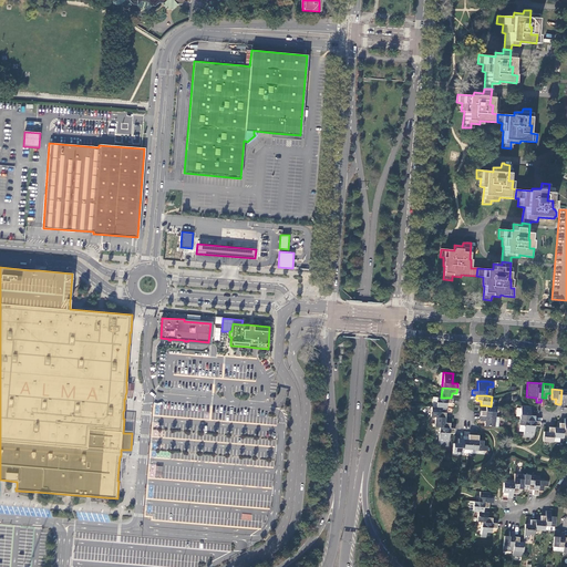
[(451,401),(451,398),(441,398),(436,397),(436,406),(441,406),(445,408),(446,402),(451,403),(451,401)]
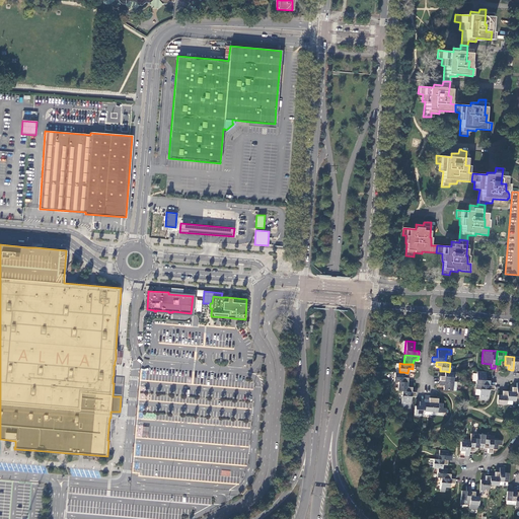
[(453,372),(449,372),(445,371),(444,376),(440,376),(439,376),(439,378),(439,380),(453,381),(453,372)]
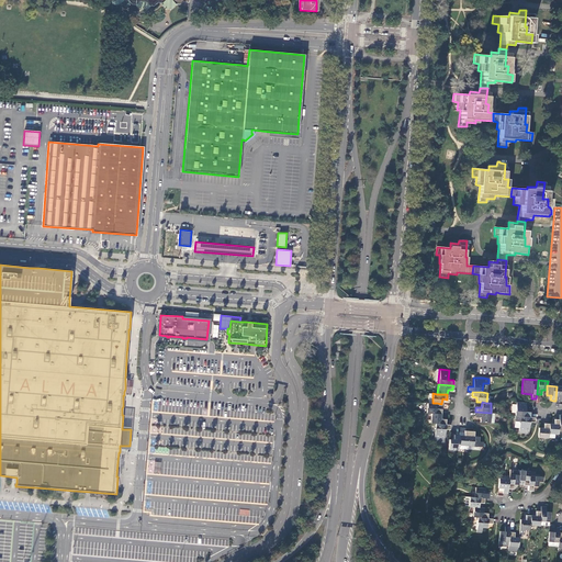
[(529,415),(530,413),(525,412),(526,403),(516,402),(516,404),(515,413),(515,416),(529,417),(529,415)]
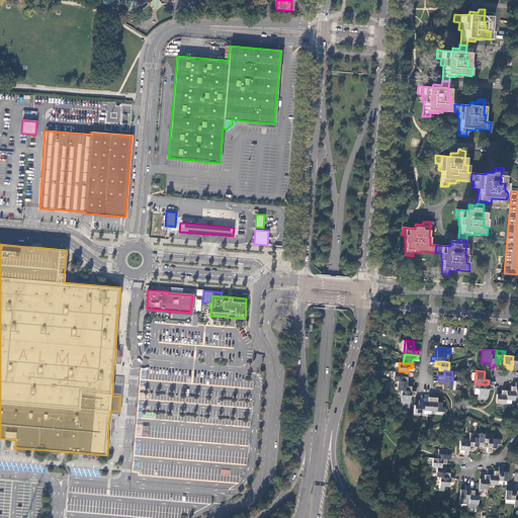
[(395,371),(394,371),(393,380),(397,380),(406,381),(407,379),(407,376),(402,376),(403,371),(399,371),(395,371)]
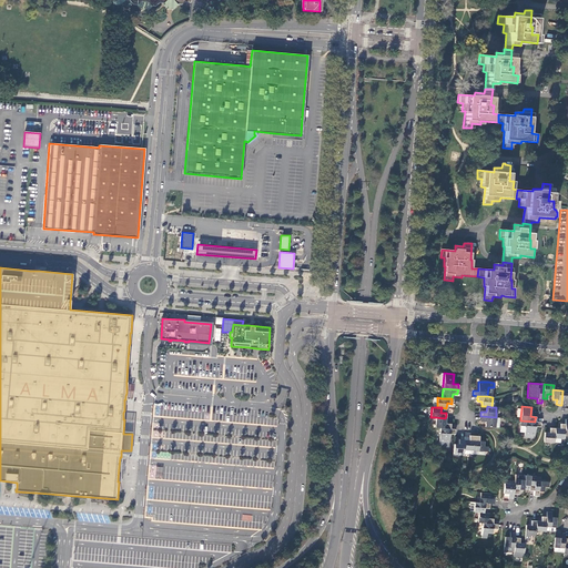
[(496,417),(480,416),(480,419),(480,422),(485,422),(485,426),(495,427),(496,417)]
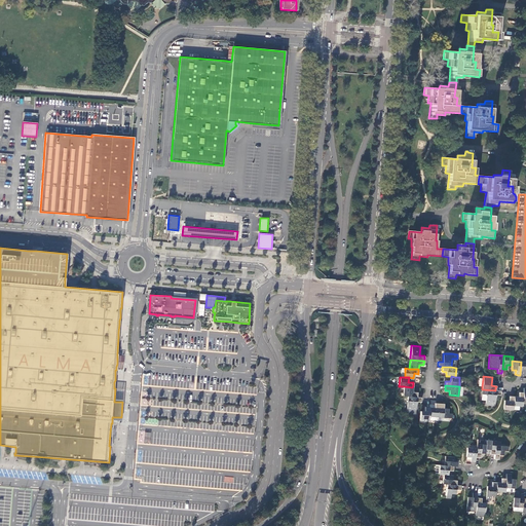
[(412,387),(403,386),(403,396),(407,396),(416,397),(416,395),(416,392),(412,391),(412,387)]
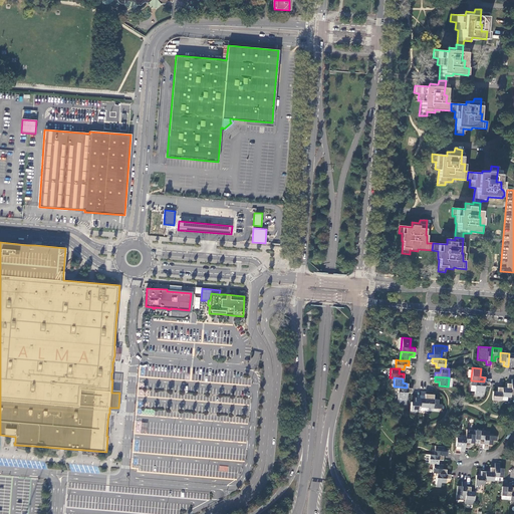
[(120,380),(112,379),(111,393),(116,393),(119,393),(120,380)]
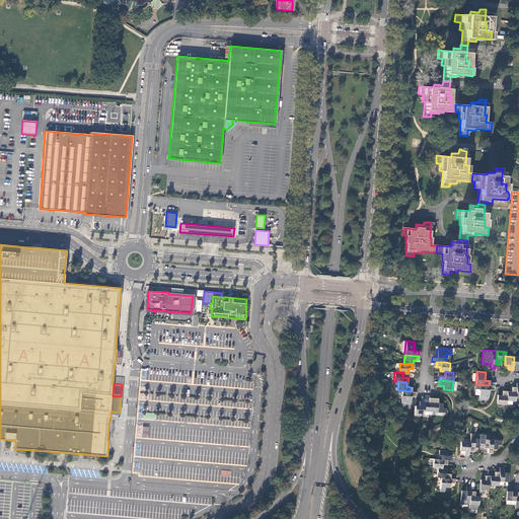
[(494,385),(489,385),(475,384),(475,388),(479,389),(478,399),(487,400),(487,398),(488,398),(489,389),(494,389),(494,387),(494,385)]
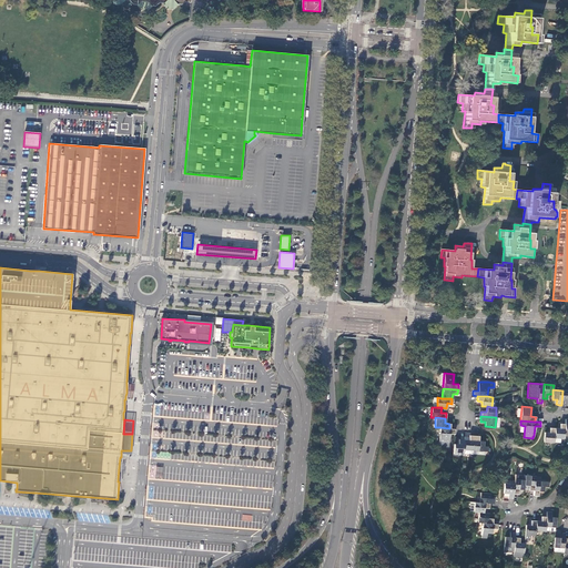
[(560,438),(564,438),(564,434),(565,424),(563,424),(561,423),(560,423),(559,428),(555,427),(554,438),(560,438)]
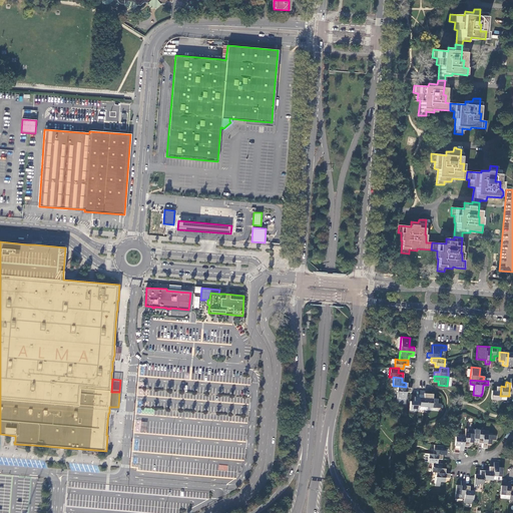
[(406,387),(397,386),(395,403),(404,404),(405,391),(410,392),(410,388),(408,387),(406,387)]
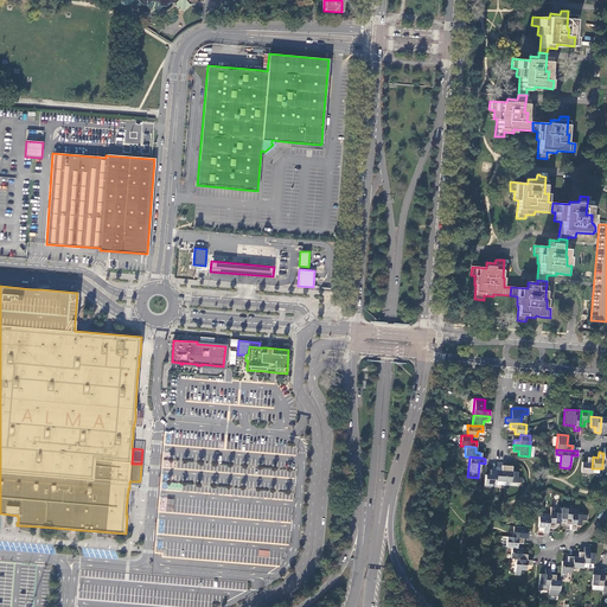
[(581,472),(592,473),(592,468),(593,457),(589,457),(587,457),(587,462),(582,461),(581,472)]
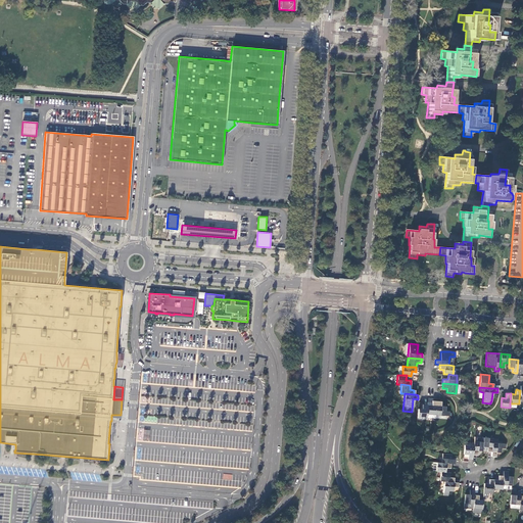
[(435,415),(436,400),(434,400),(431,400),(431,402),(431,406),(427,405),(426,414),(435,415)]
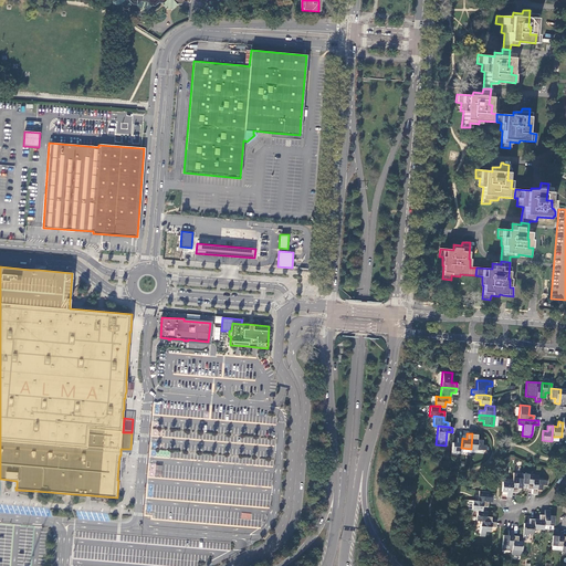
[(474,435),(472,433),(471,449),(483,450),(486,450),(486,446),(481,444),(482,440),(477,439),(477,435),(474,435)]
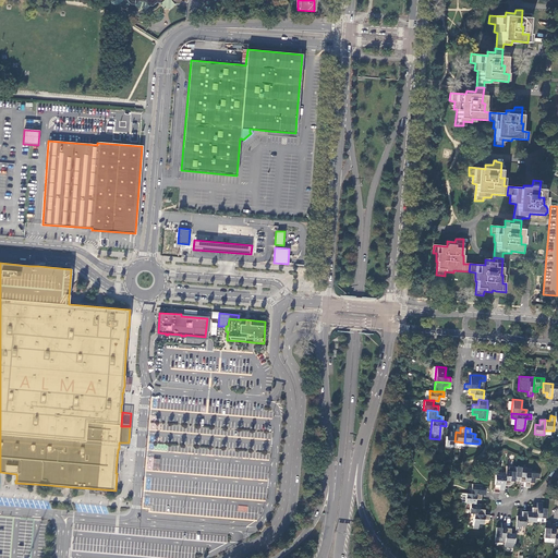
[(445,436),(445,446),(453,447),(453,446),(455,441),(456,432),(452,432),(450,432),(450,436),(445,436)]
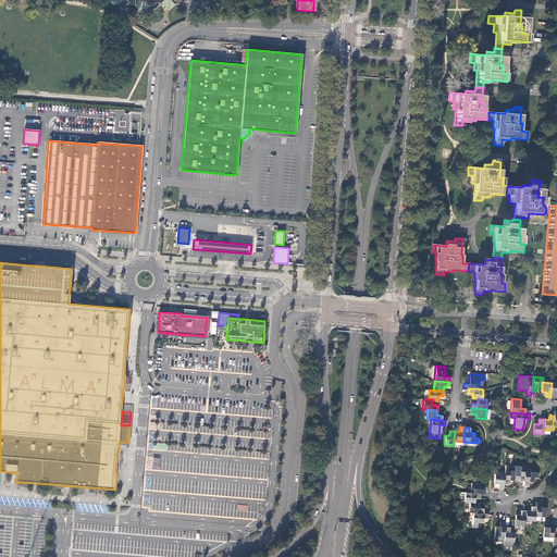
[(504,475),(503,484),(505,484),(507,485),(508,485),(508,480),(512,480),(515,466),(505,465),(504,475)]
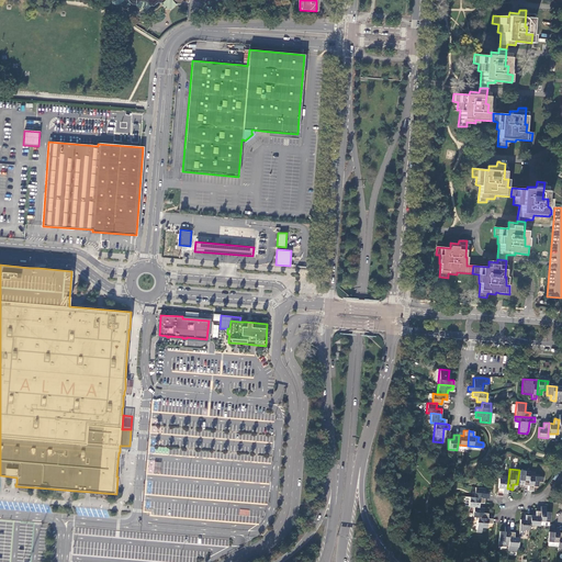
[(519,470),(517,484),(524,485),(526,485),(528,485),(528,475),(529,471),(519,470)]
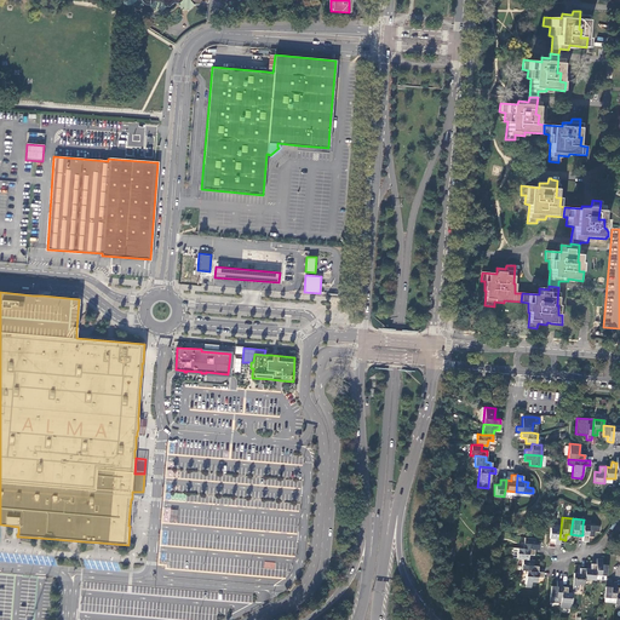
[(583,524),(583,535),(581,540),(584,541),(586,541),(587,541),(587,537),(592,537),(593,532),(598,532),(600,527),(583,524)]
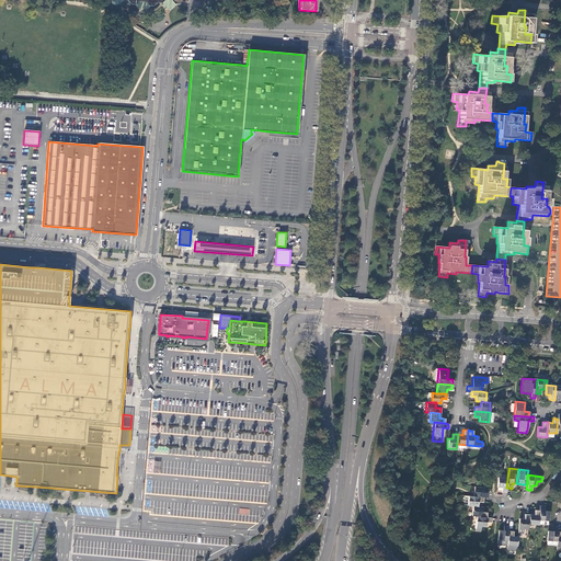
[(501,492),(502,492),(504,493),(506,493),(506,488),(507,479),(499,478),(497,488),(502,488),(501,492)]
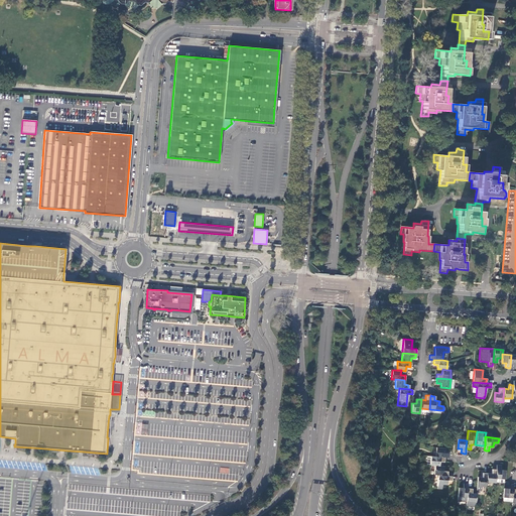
[(434,457),(443,458),(448,458),(448,456),(448,455),(448,454),(444,453),(444,448),(435,447),(434,457)]
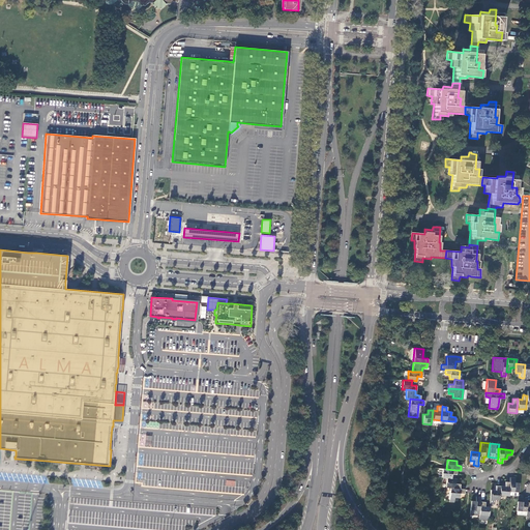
[(441,478),(446,478),(450,478),(450,474),(455,474),(455,472),(455,470),(446,469),(442,469),(441,478)]
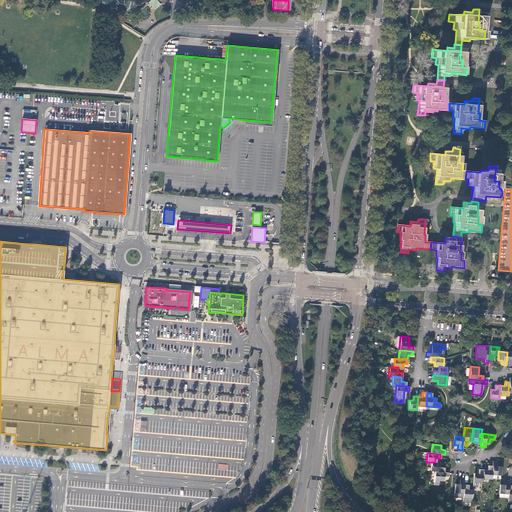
[(497,462),(496,462),(494,461),(492,461),(492,466),(491,474),(500,475),(501,466),(496,466),(497,462)]
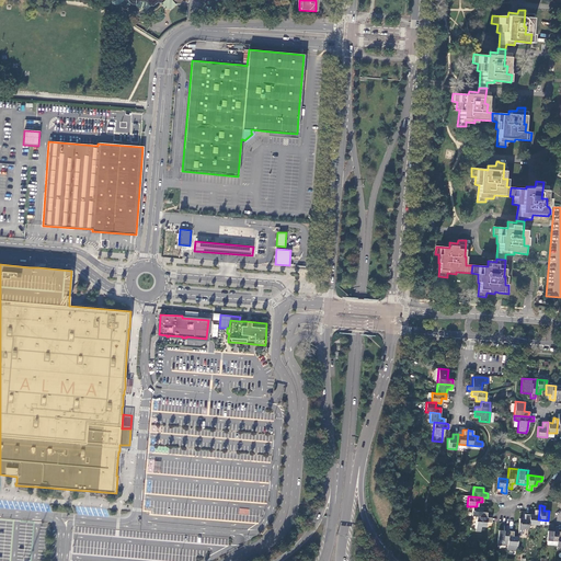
[(472,506),(471,516),(476,516),(485,517),(485,516),(487,514),(487,513),(481,512),(482,507),(477,506),(472,506)]
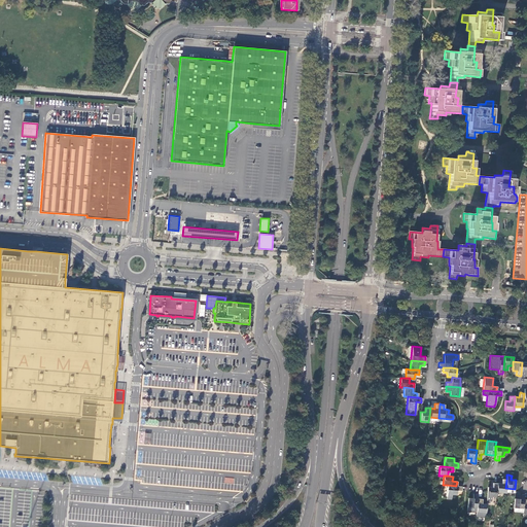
[(505,488),(506,480),(504,480),(502,479),(501,484),(496,483),(496,492),(505,493),(505,492),(505,488)]
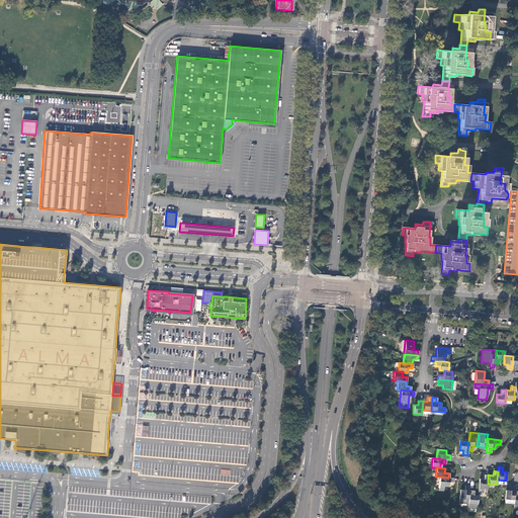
[(488,484),(488,475),(486,475),(485,475),(484,475),(484,479),(479,478),(478,492),(483,493),(483,489),(487,489),(488,484)]
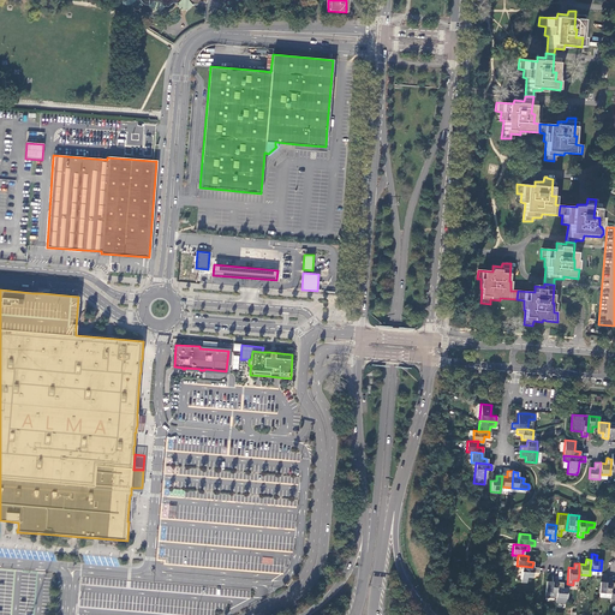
[(537,573),(538,572),(538,569),(538,568),(532,567),(521,566),(520,583),(526,583),(526,578),(532,578),(532,573),(537,573)]
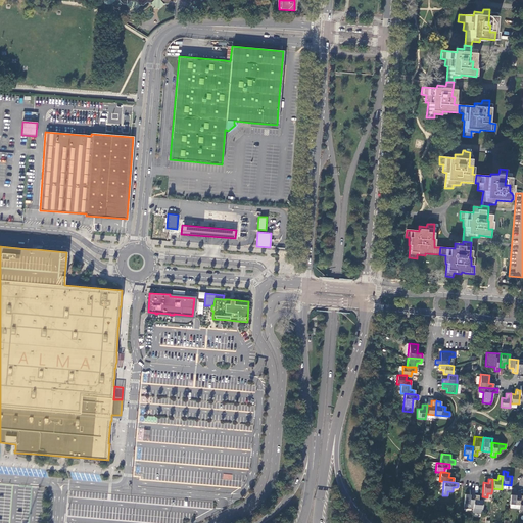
[(472,508),(473,494),(474,489),(471,489),(469,489),(469,494),(464,493),(463,507),(472,508)]
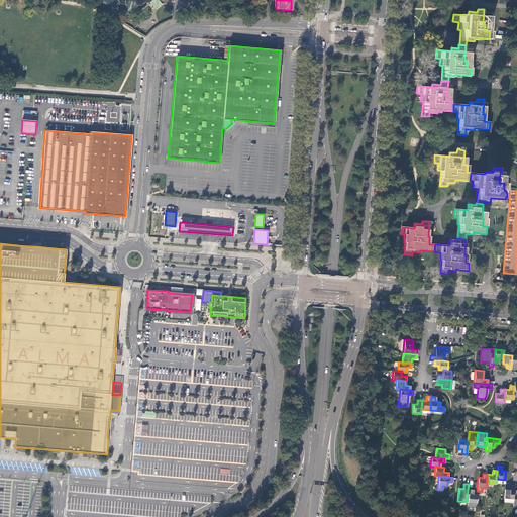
[(513,499),(513,489),(514,485),(511,485),(509,485),(509,488),(509,489),(505,489),(504,498),(513,499)]
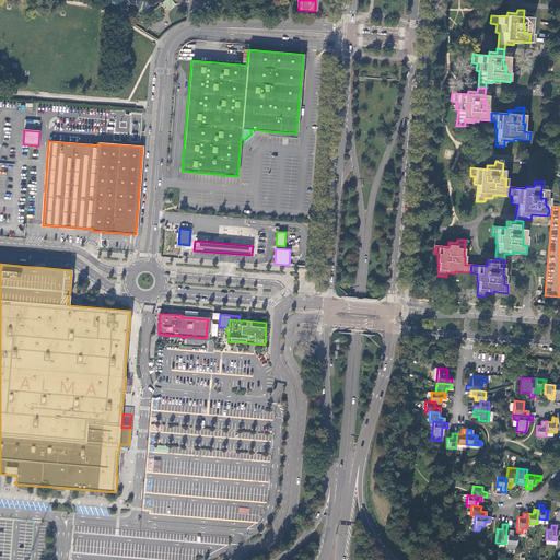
[(512,529),(511,529),(509,529),(506,529),(505,544),(505,549),(515,550),(516,535),(511,535),(512,529)]
